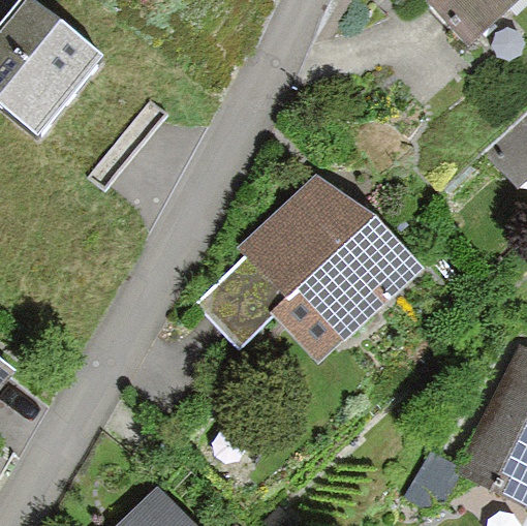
[(171,106),(37,0),(9,0),(0,11),(0,105),(104,189),(171,106)]
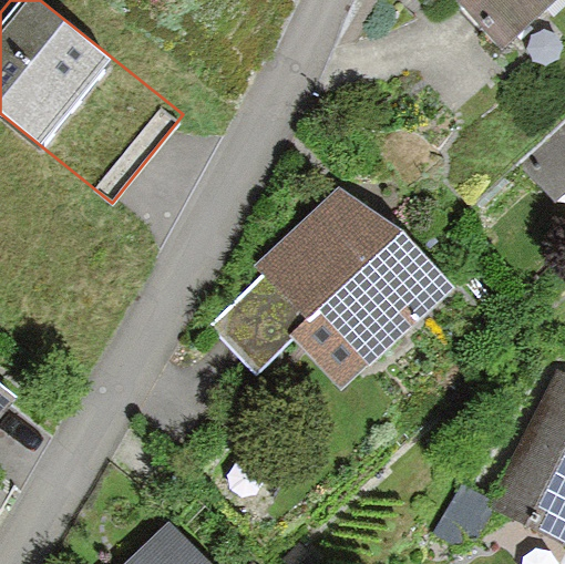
[(458,0),(500,44),(548,0),(458,0)]
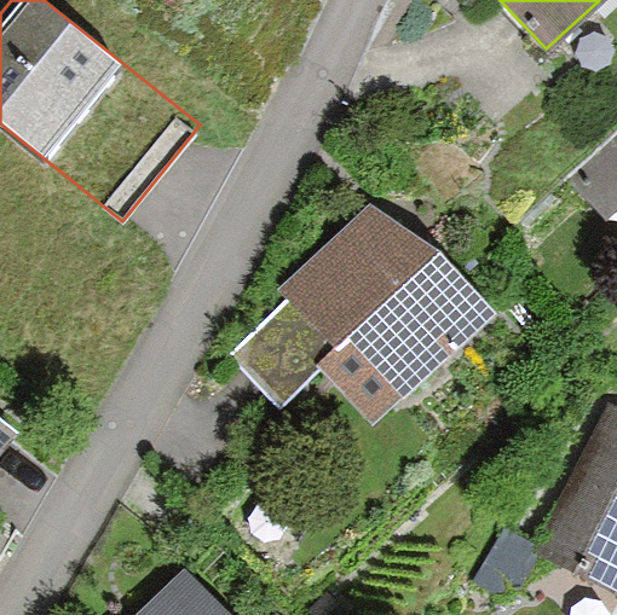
[(616,201),(616,133),(571,177),(606,213),(616,201)]
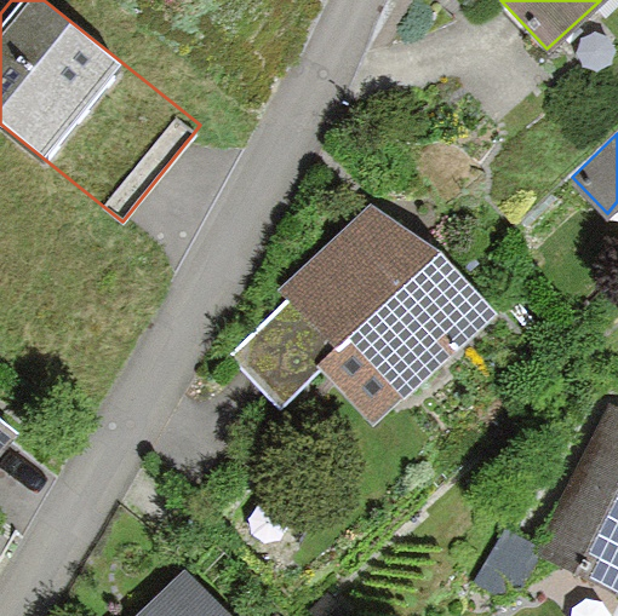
[(370,420),(495,311),(439,246),(370,207),(280,285),(290,294),(230,351),(280,404),(318,368),(370,420)]
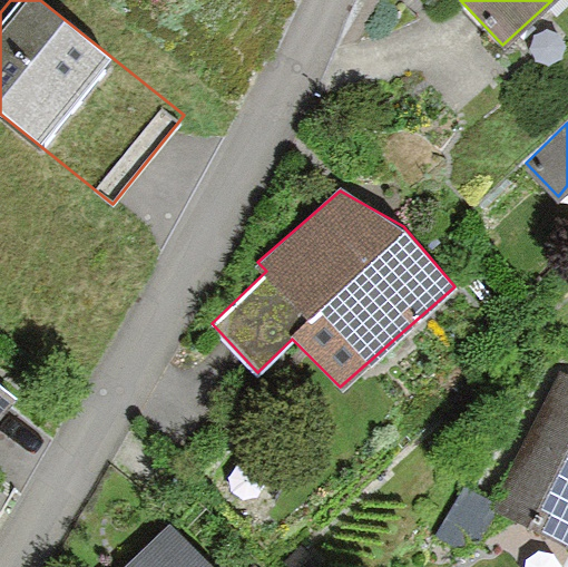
[(567,541),(567,372),(564,370),(496,507),(567,541)]
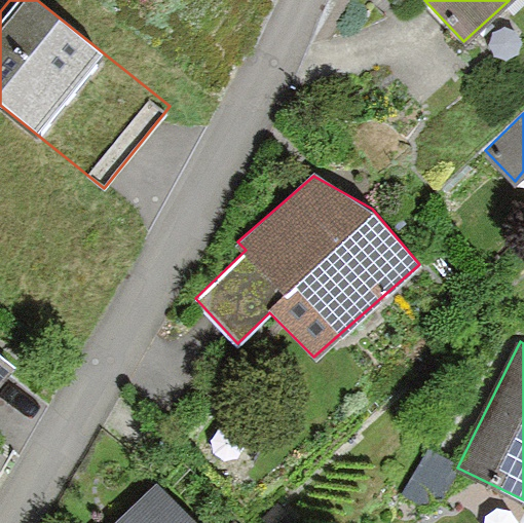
[(0,386),(14,368),(0,356),(0,386)]
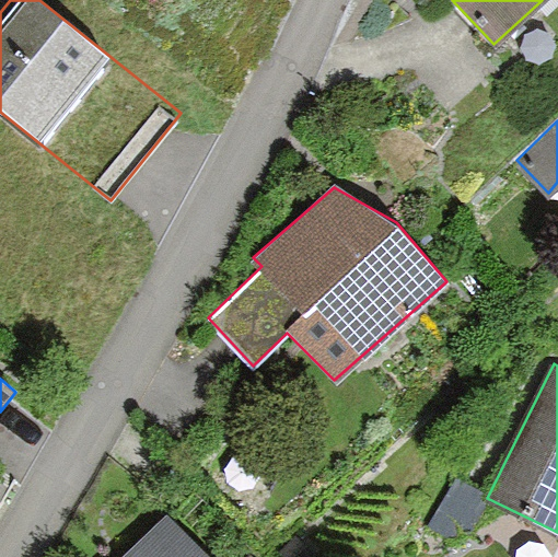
[(489,490),(452,473),(429,520),(466,538),(489,490)]
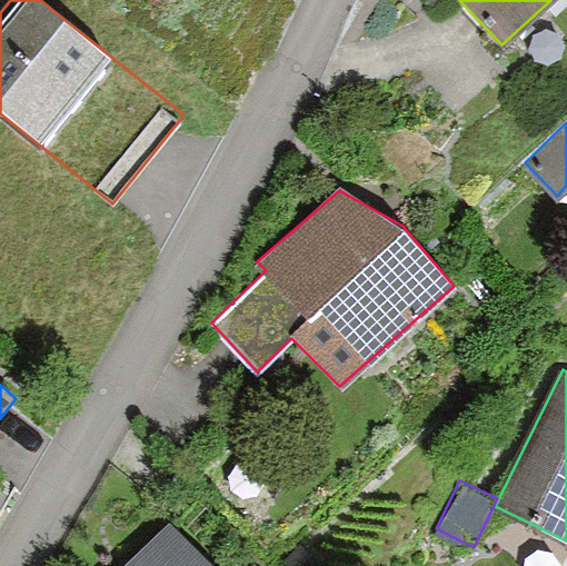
[(211,565),(170,522),(122,565),(211,565)]
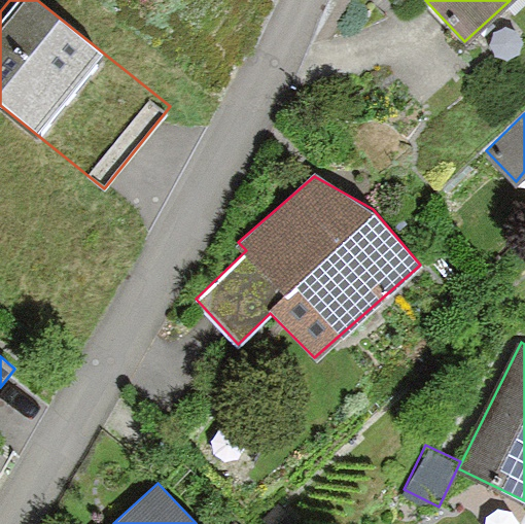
All buildings are outlined.
